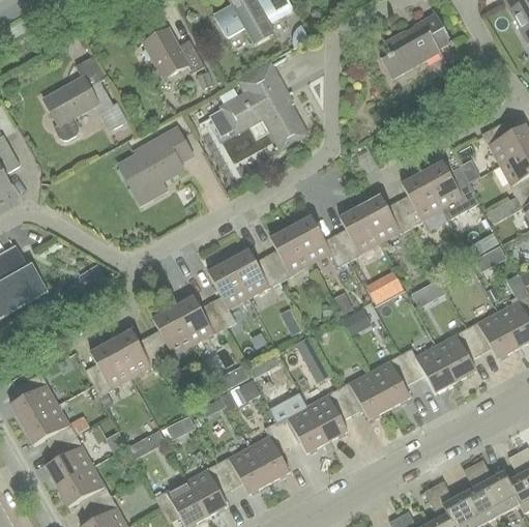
[(230,0),(232,5),(213,16),(226,37),(244,28),(252,39),(269,30),(267,25),(293,10),(287,0),(230,0)]
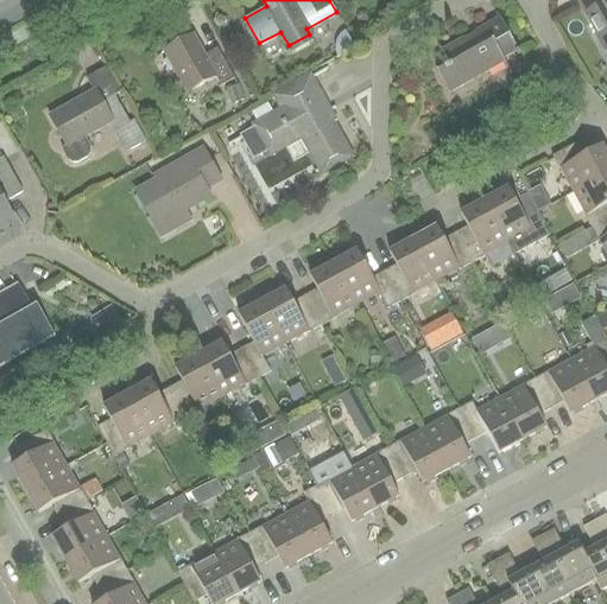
[(585,0),(581,2),(596,30),(593,31),(601,46),(606,42),(606,0),(585,0)]
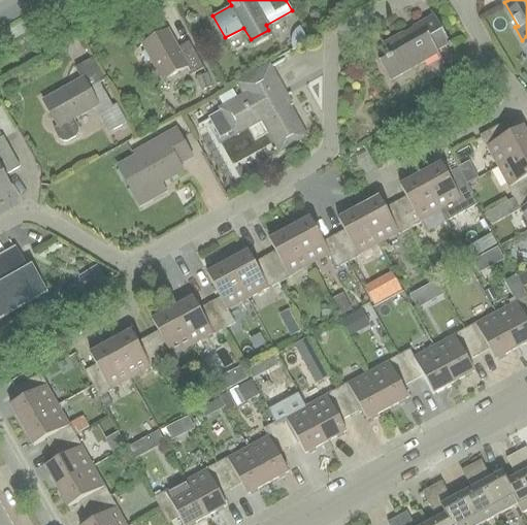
[(436,47),(450,40),(431,8),(380,37),(389,54),(379,60),(392,84),(440,56),(436,47)]
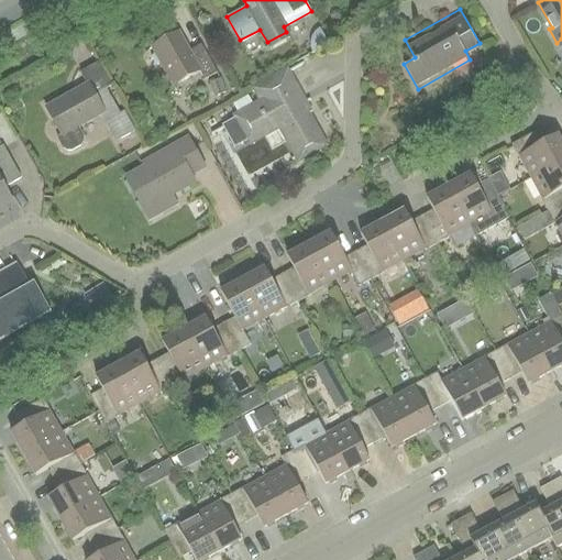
[(179,30),(152,45),(154,51),(153,56),(157,63),(162,65),(173,84),(199,69),(204,77),(217,70),(204,47),(193,54),(179,30)]
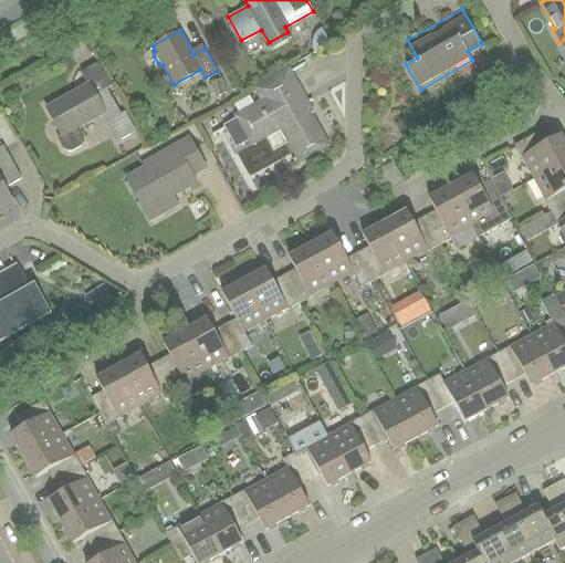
[(236,118),(222,125),(233,145),(252,135),(252,136),(282,120),(301,154),(318,144),(310,127),(313,126),(291,87),(296,84),(289,71),(260,87),(268,101),(257,106),(241,115),(236,118)]
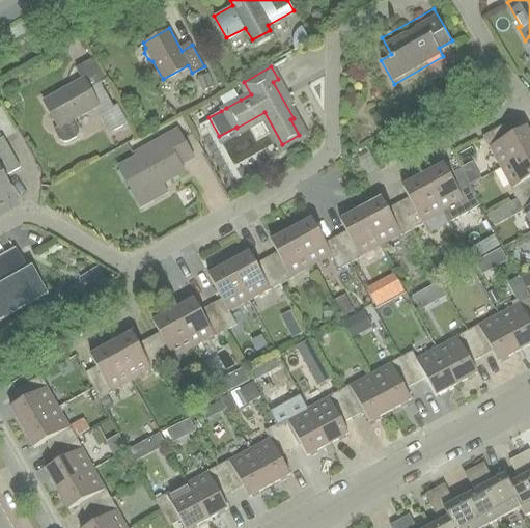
[(206,74),(198,78),(204,89),(212,85),(206,74)]
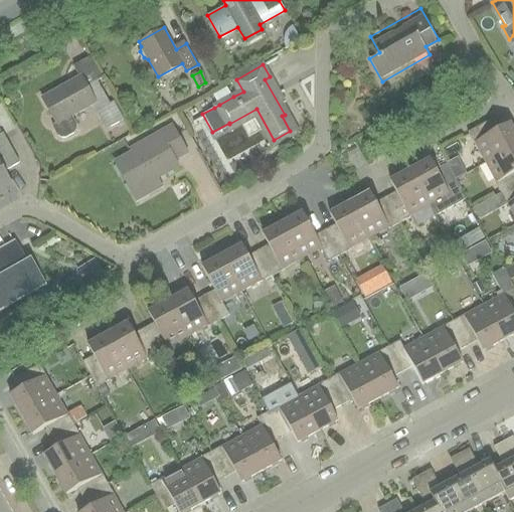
[(71,114),(92,103),(106,128),(124,118),(116,104),(112,106),(97,78),(87,84),(80,74),(42,97),(56,122),(52,125),(57,134),(61,136),(65,136),(74,131),(76,127),(76,123),(71,114)]
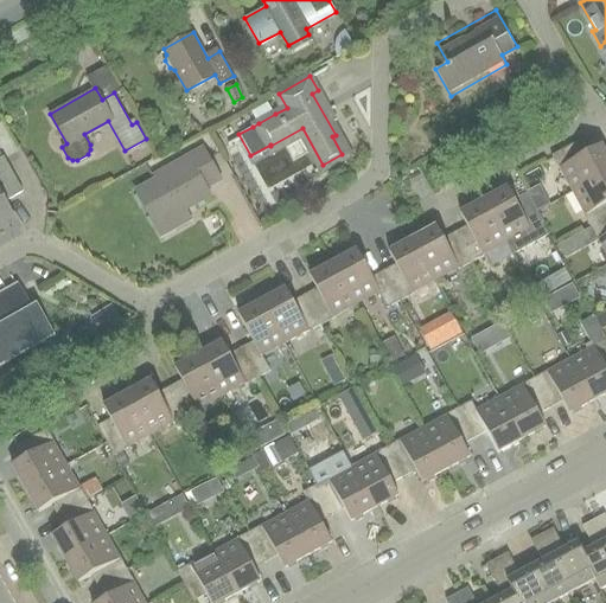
[(560,166),(573,188),(605,170),(605,153),(600,143),(588,149),(581,138),(552,153),(559,167),(560,166)]
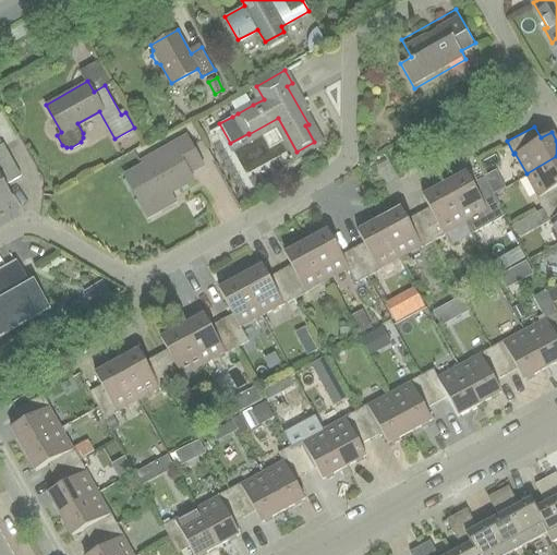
[(188,171),(202,164),(185,135),(142,159),(144,163),(124,173),(148,216),(177,201),(171,190),(192,179),(188,171)]
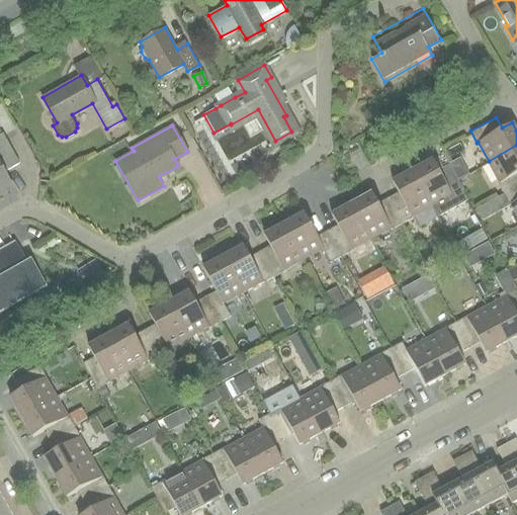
[(3,170),(19,162),(3,133),(1,133),(0,134),(0,188),(10,183),(3,170)]
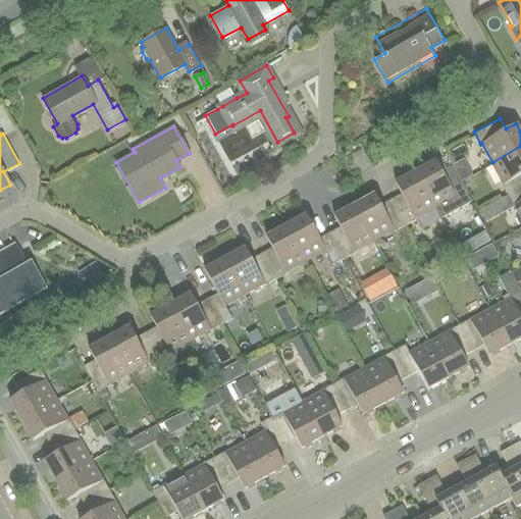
[(520,146),(492,162),(503,182),(502,183),(508,194),(520,186),(520,146)]
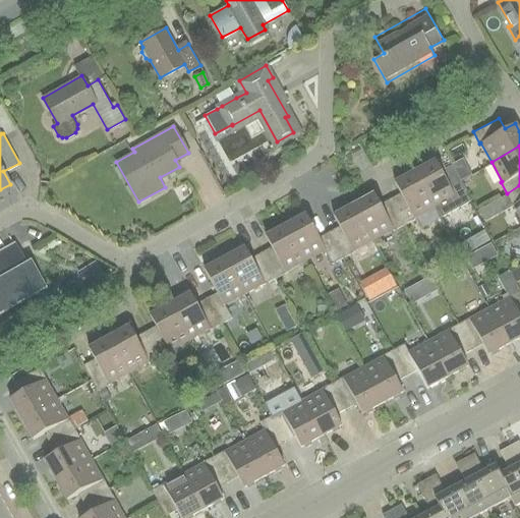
[(466,189),(452,164),(441,170),(435,159),(415,170),(435,205),(441,216),(470,200),(465,190),(466,189)]
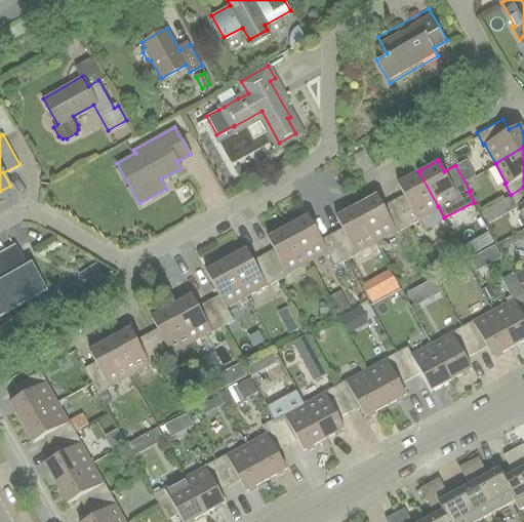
[(438,206),(418,171),(397,183),(403,193),(394,199),(407,225),(418,218),(417,217),(438,206)]
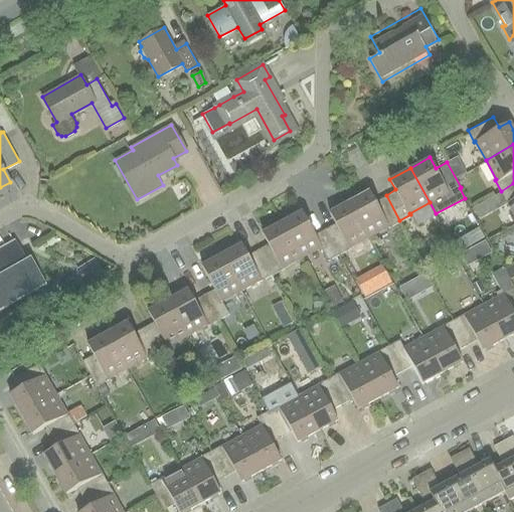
[(513,183),(501,191),(474,206),(479,217),(508,201),(513,212),(513,183)]
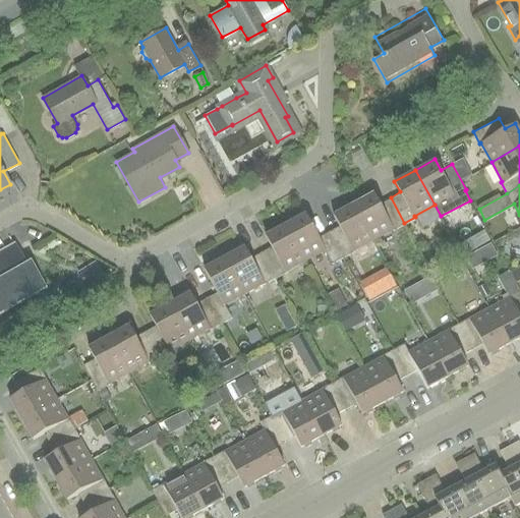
[(404,223),(391,197),(380,203),(373,192),(354,203),(372,238),(392,228),(393,229),(404,223)]
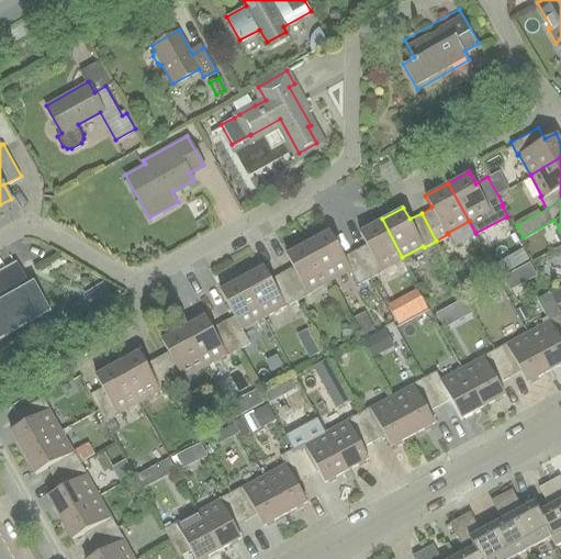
[(402,257),(382,219),(359,231),(366,243),(355,248),(370,277),(382,270),(381,269),(402,257)]
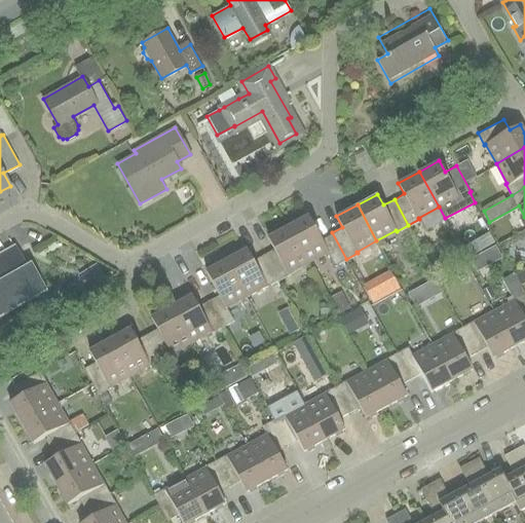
[(346,259),(332,232),(322,238),(308,215),(289,226),(307,261),(327,251),(335,265),(346,259)]
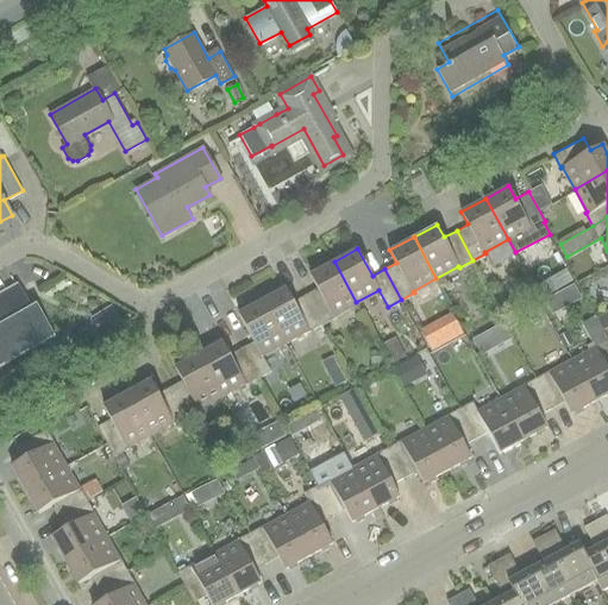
[(356,302),(334,262),(311,275),(317,287),(305,294),(321,323),(334,316),(333,315),(356,302)]
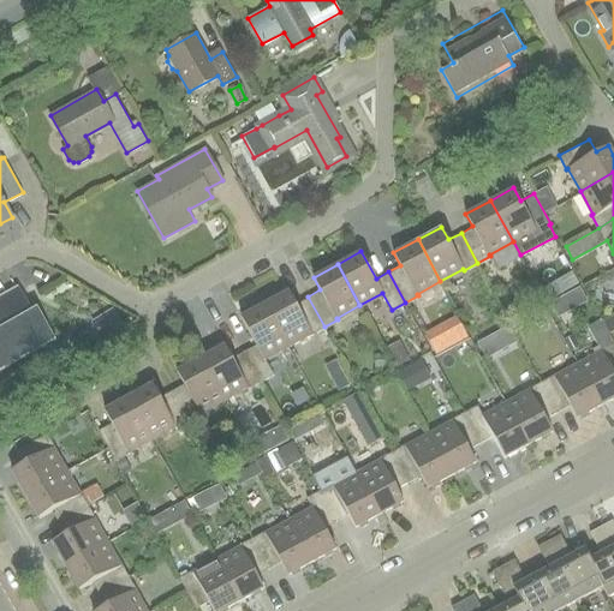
[(0,364),(52,335),(37,310),(31,312),(17,287),(0,295),(0,364)]
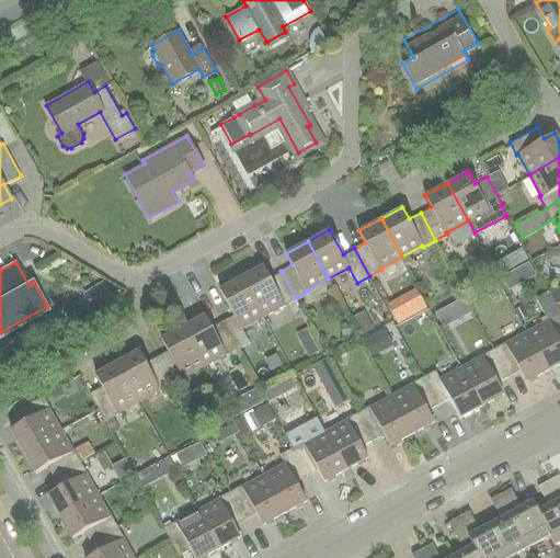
[(530,263),(517,271),(524,284),(538,277),(530,263)]
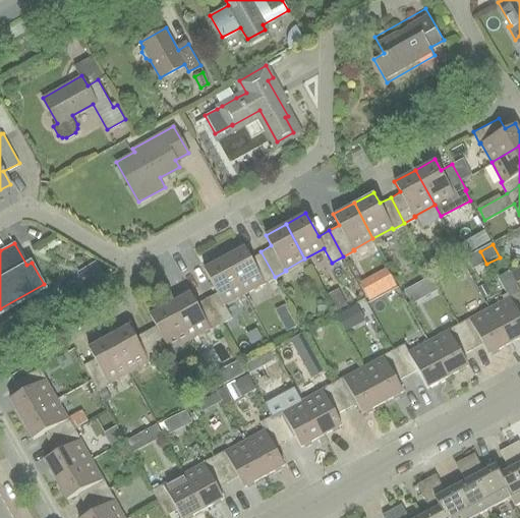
[(275,277),(261,251),(250,256),(244,246),(224,257),(243,292),(263,282),(264,283),(275,277)]
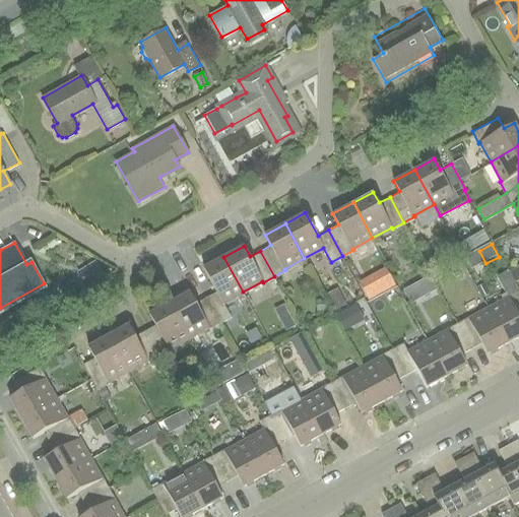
[(243,292),(223,257),(203,267),(216,291),(206,297),(219,322),(231,316),(223,302),(243,292)]
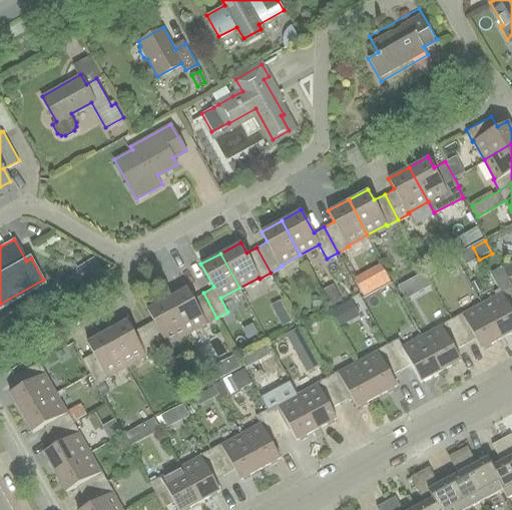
[(93,256),(77,266),(86,279),(102,269),(93,256)]
